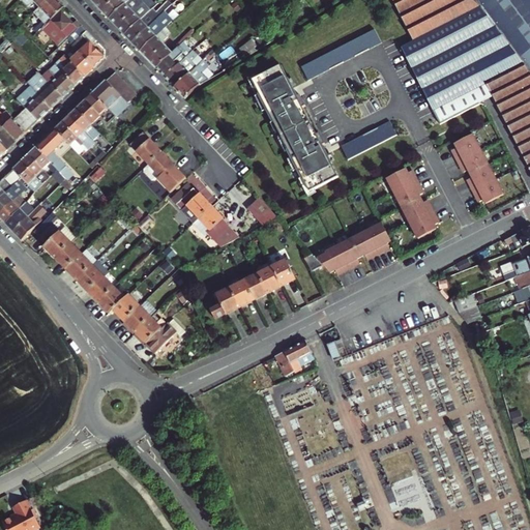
[(64,7),(57,0),(47,0),(39,7),(51,20),(64,7)]
